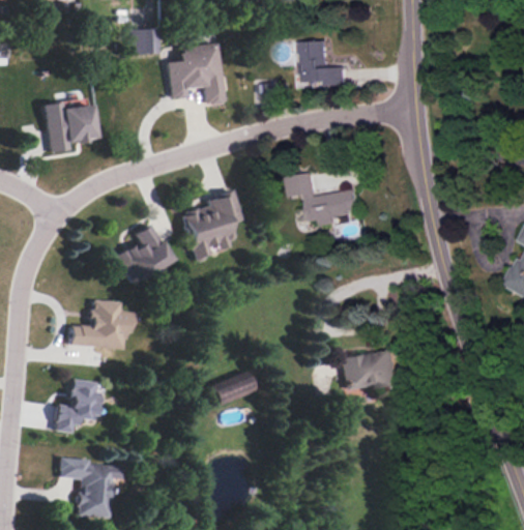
[(132,28),(132,55),(158,54),(158,28),(132,28)]
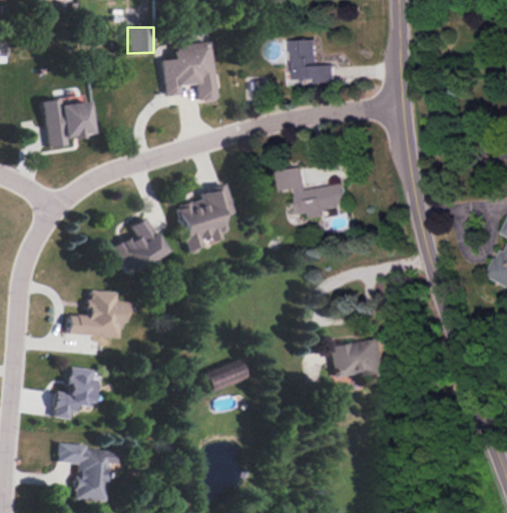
[(340,82),(339,64),(322,65),(321,38),(294,40),(295,53),(297,52),(298,60),(294,60),(295,72),(298,71),(298,80),(323,78),(323,83),(340,82)]
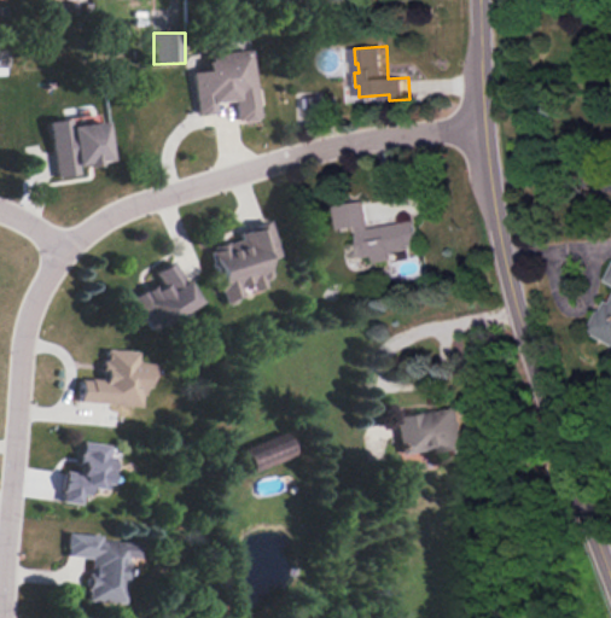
[(257,51),(211,57),(214,71),(198,73),(203,116),(221,114),(220,104),(240,101),(243,123),(265,121),(257,51)]
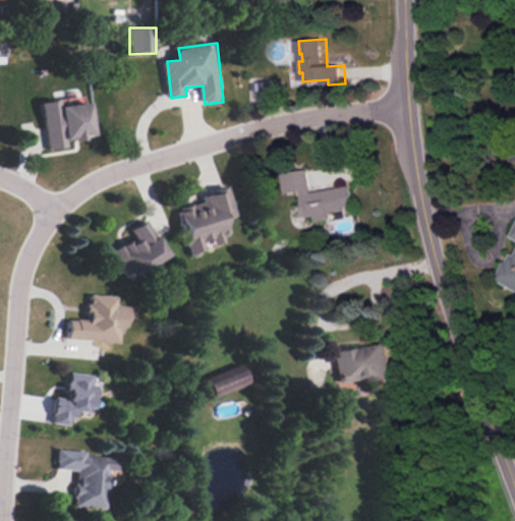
[(95,137),(90,99),(44,104),(50,151),(69,149),(68,141),(95,137)]
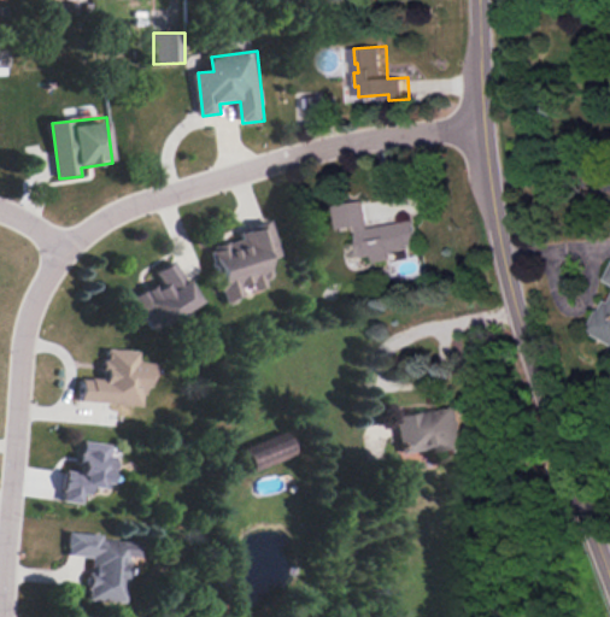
[(352,229),(364,227),(369,258),(427,250),(422,222),(375,228),(371,201),(349,205),(352,229)]
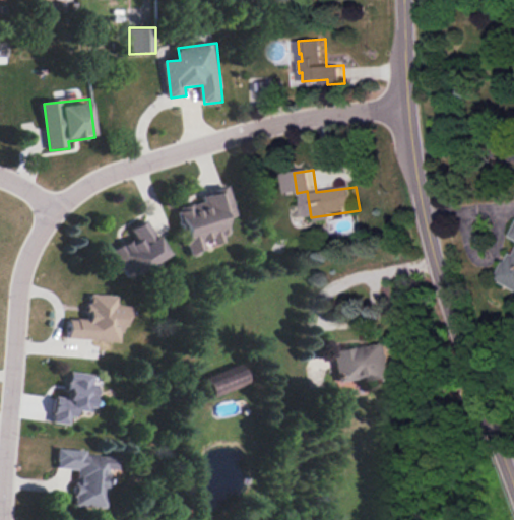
[(239,215),(231,188),(203,196),(205,201),(180,208),(193,256),(234,245),(227,219),(239,215)]
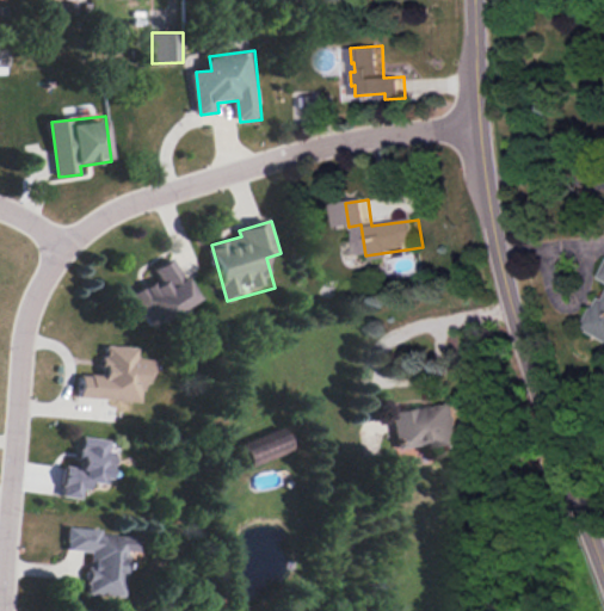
[(134,295),(154,329),(202,302),(177,259),(155,271),(160,281),(134,295)]
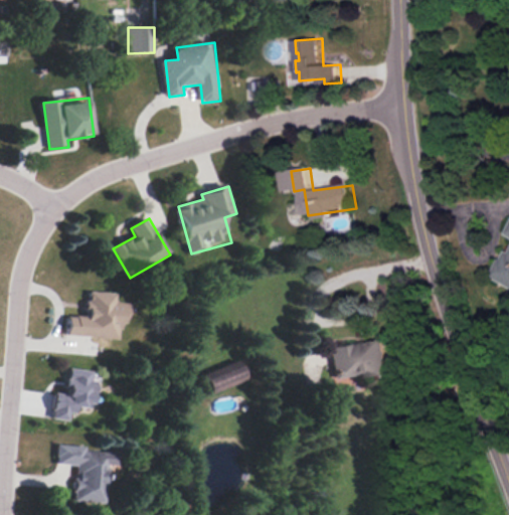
[(508,283),(496,277),(505,260),(508,261),(508,283)]
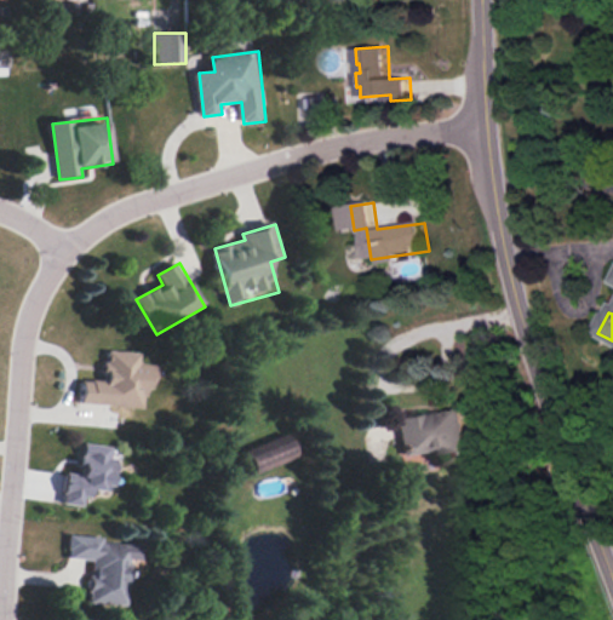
[(152,409),(154,366),(142,365),(143,354),(109,351),(108,382),(86,380),(85,406),(152,409)]
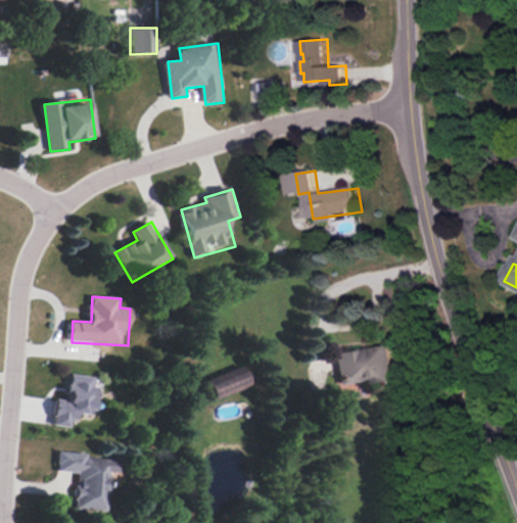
[(401,380),(394,345),(357,351),(357,349),(335,352),(340,385),(379,378),(380,384),(401,380)]
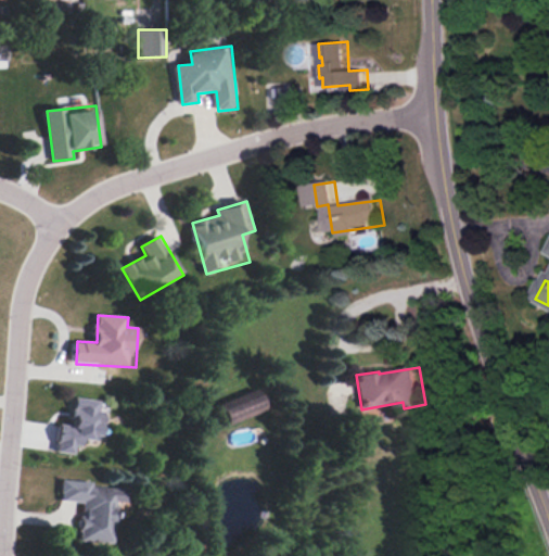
[(270,412),(264,395),(225,409),(231,426),(270,412)]
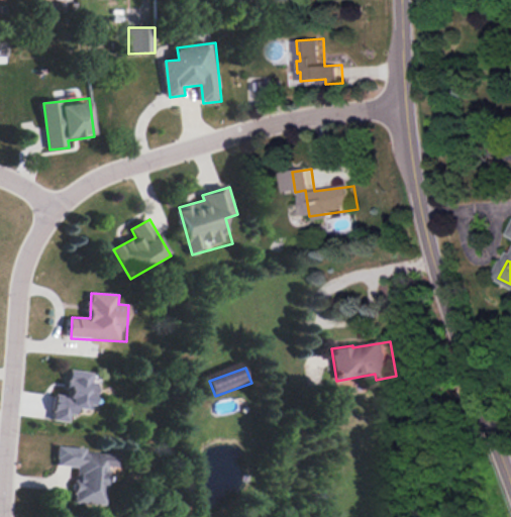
[(99,374),(72,372),(70,396),(57,395),(55,421),(73,422),(73,411),(96,412),(99,374)]
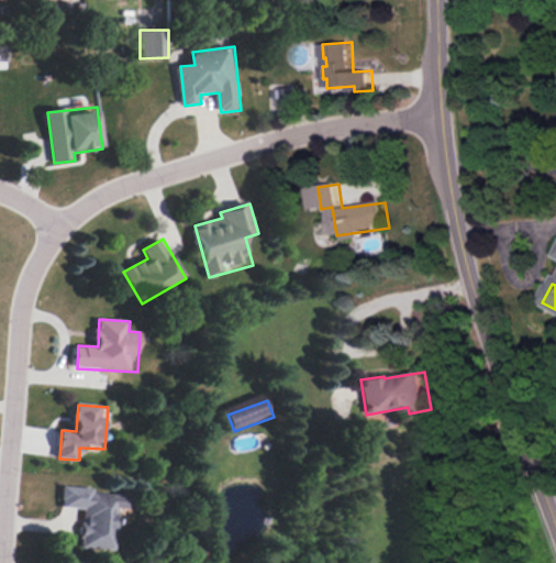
[(118,550),(120,508),(132,509),(133,492),(65,488),(64,508),(87,509),(85,548),(118,550)]
